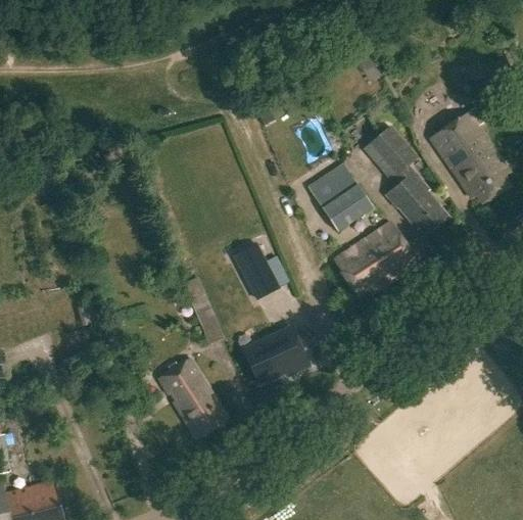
[(382,74),(371,51),(358,58),(369,80),(382,74)]
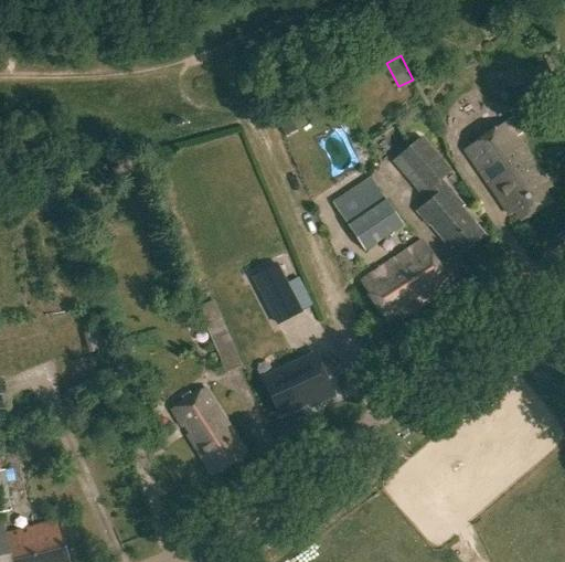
[(524,220),(554,201),(540,178),(544,175),(520,136),(524,133),(515,118),(468,148),(510,214),(518,210),(524,220)]
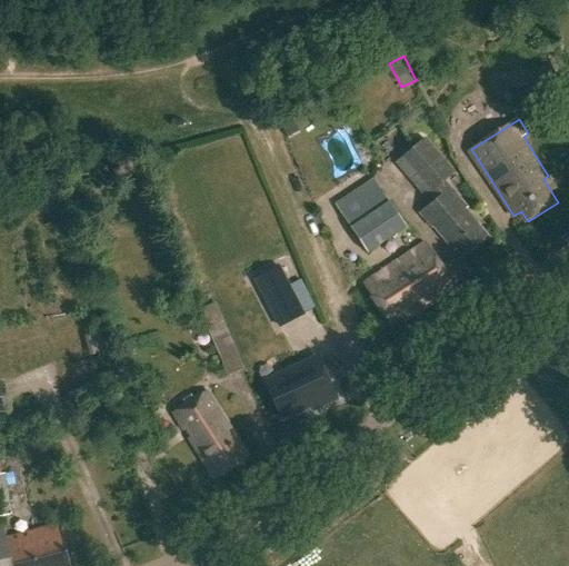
[(429,199),(432,204),(421,212),(433,227),(438,225),(446,235),(443,236),(455,250),(458,248),(465,257),(490,236),(467,207),(468,206),(446,178),(455,171),(423,136),(395,162),(429,199)]
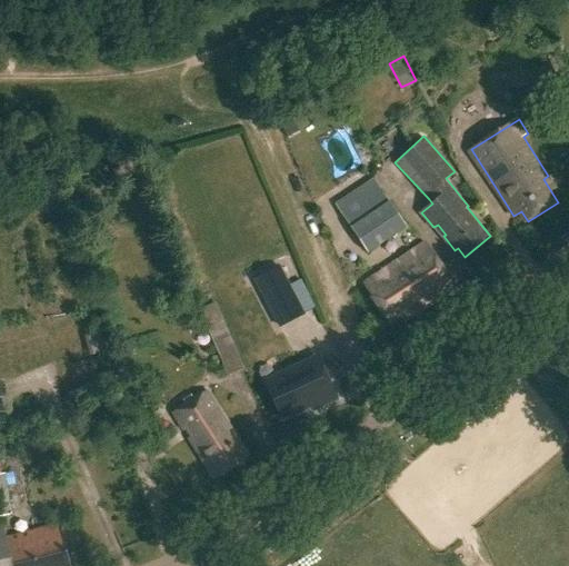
[(387,199),(372,177),(336,202),(350,224),(349,225),(357,238),(358,237),(366,249),(405,225),(388,199),(387,199)]
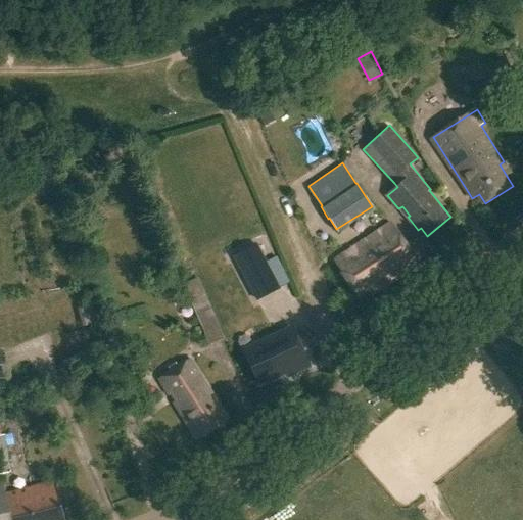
[(373,291),(420,262),(393,221),(336,257),(359,292),(369,285),(373,291)]
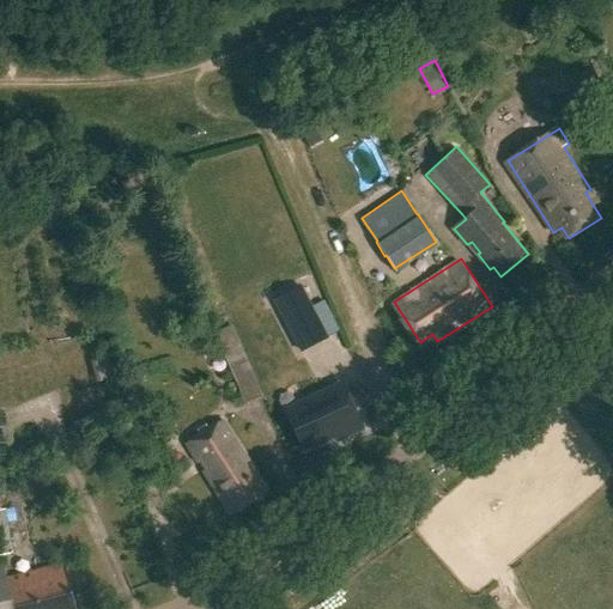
[(301,284),(272,299),(299,351),(328,336),(301,284)]
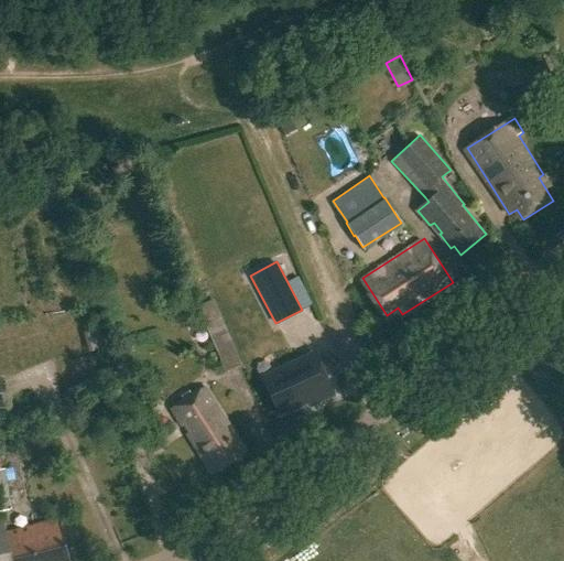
[(197,304),(225,370),(240,363),(213,298),(197,304)]
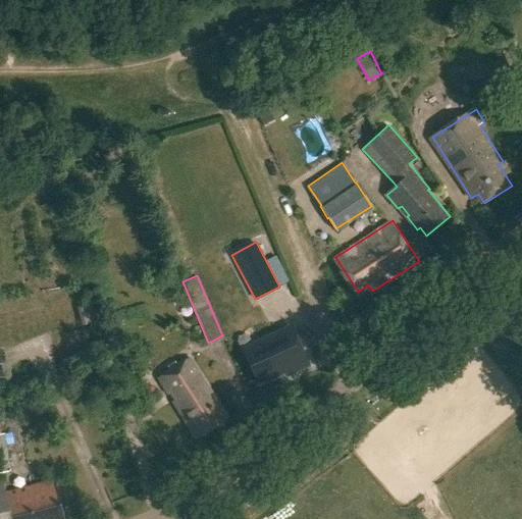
[(295,372),(310,364),(292,323),(243,346),(259,384),(293,369),(295,372)]
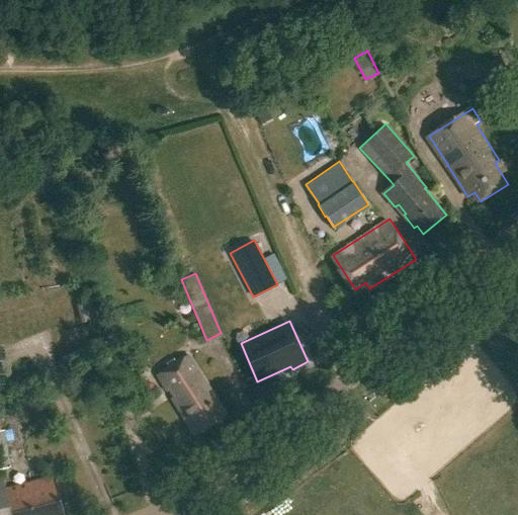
[(0,345),(0,374),(8,373),(2,345),(0,345)]
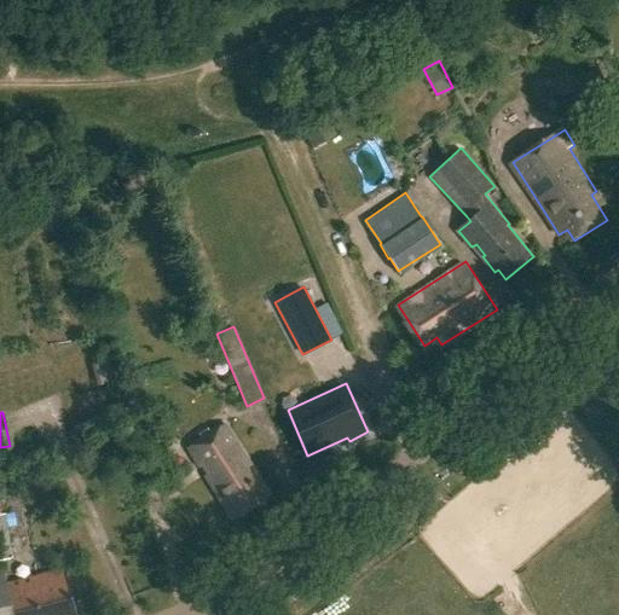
[(229,510),(233,506),(238,514),(270,494),(224,423),(210,431),(207,428),(198,433),(201,437),(187,446),(200,464),(202,463),(208,471),(204,474),(229,510)]
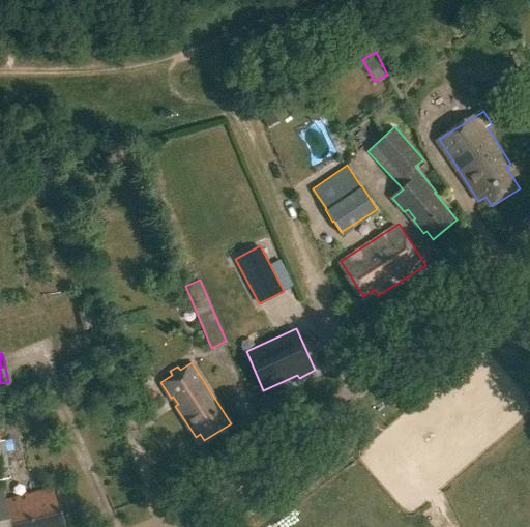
[(4,440),(0,441),(0,477),(10,475),(4,440)]
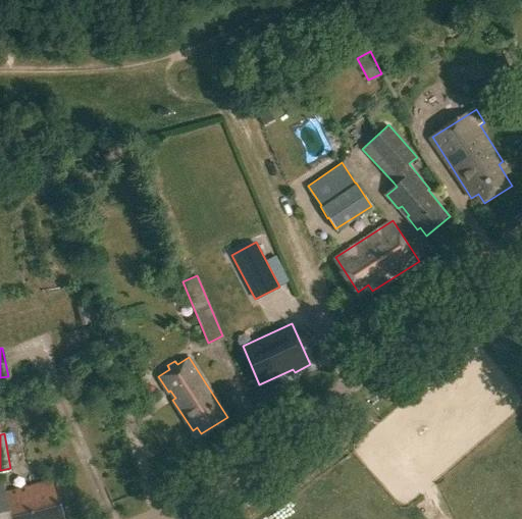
[(0,475),(0,518),(54,518),(65,516),(55,477),(5,490),(1,475),(0,475)]
